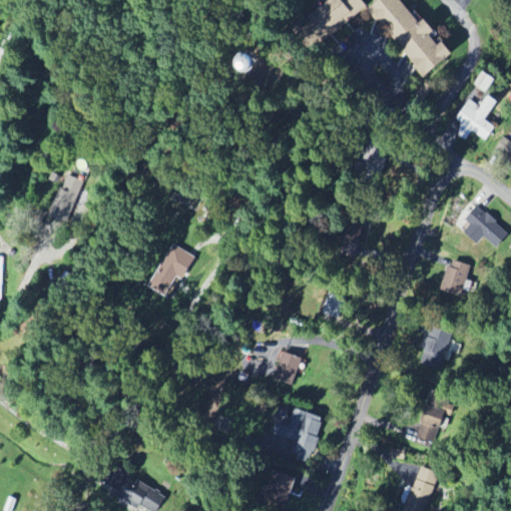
[(369,7),(364,0),(325,0),(308,13),(327,38),(369,7)]
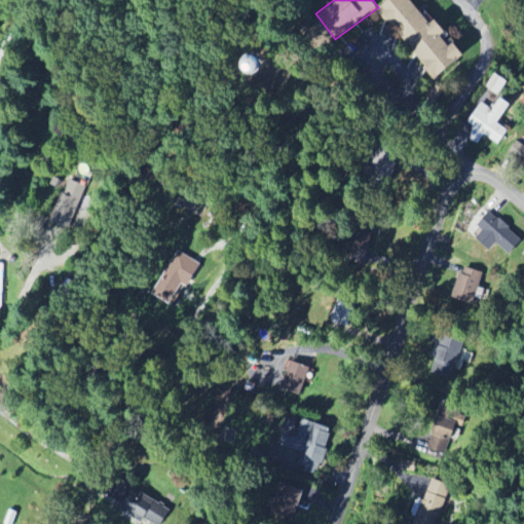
[(438,77),(465,54),(456,42),(451,46),(442,35),(447,31),(437,19),(432,23),(412,0),(390,0),(380,8),(438,77)]
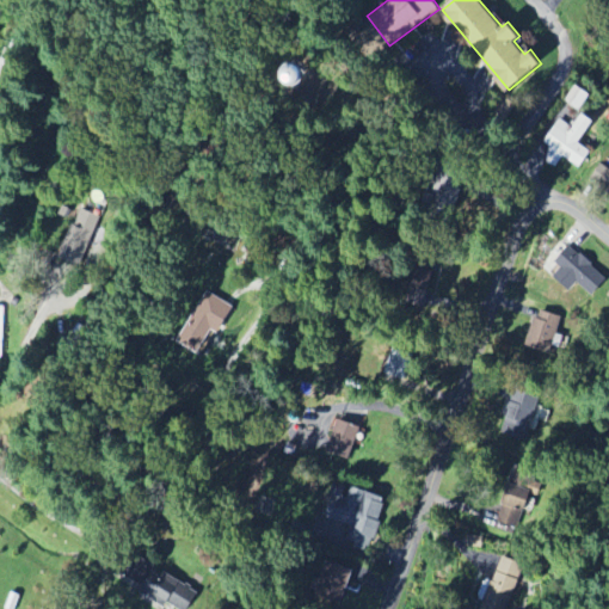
[(325,65),(303,66),(305,84),(326,84),(325,65)]
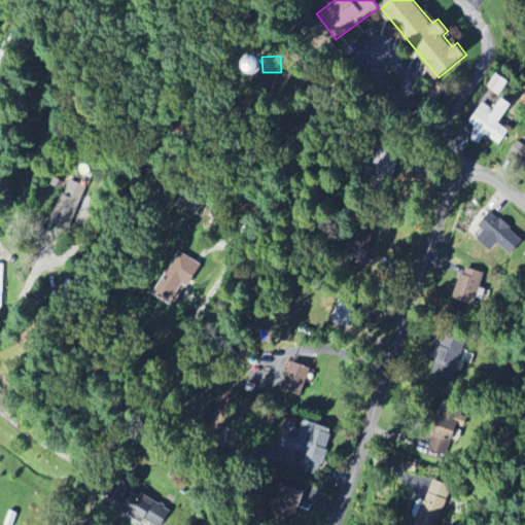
[(508,130),(497,123),(510,103),(499,96),(491,108),(481,101),(467,121),(475,126),(467,137),(478,143),(484,134),(498,143),(508,130)]
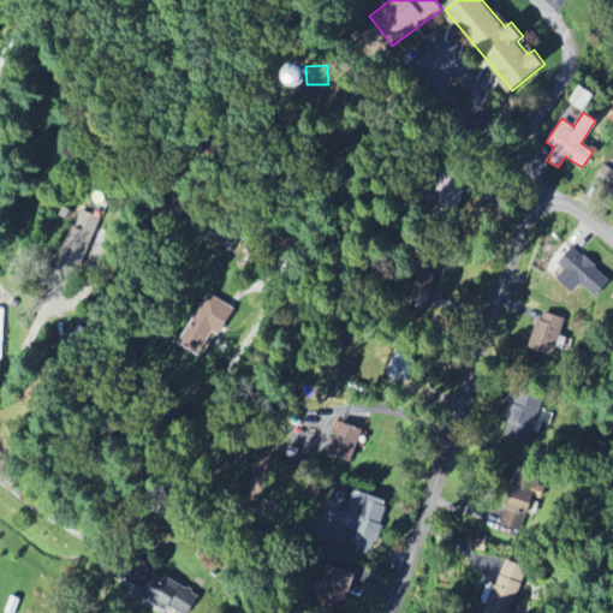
[(612,168),(612,170),(602,164),(591,180),(612,194),(612,168)]
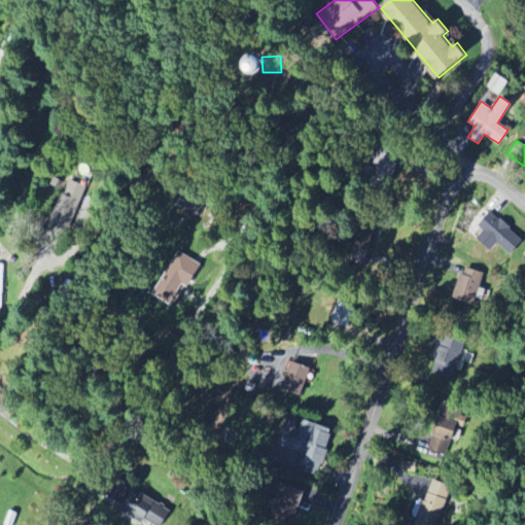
[(373,173),(395,172),(394,159),(372,160),(373,173)]
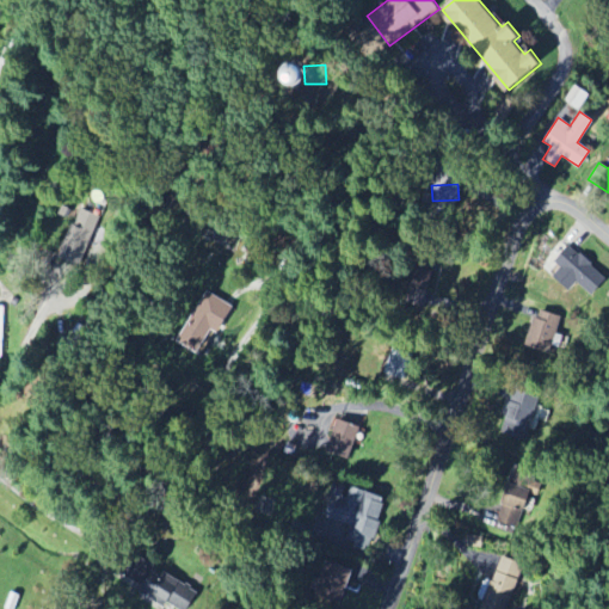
[(97,214),(75,207),(59,258),(79,265),(97,214)]
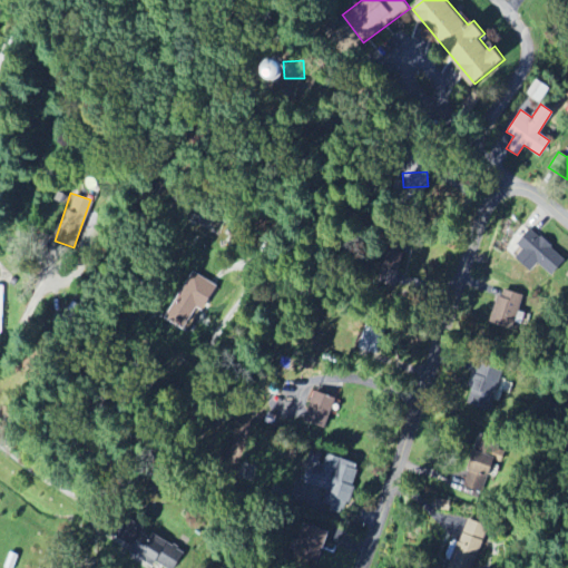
[(530,271),(537,263),(551,275),(566,258),(530,227),(516,244),(522,250),(515,257),(530,271)]
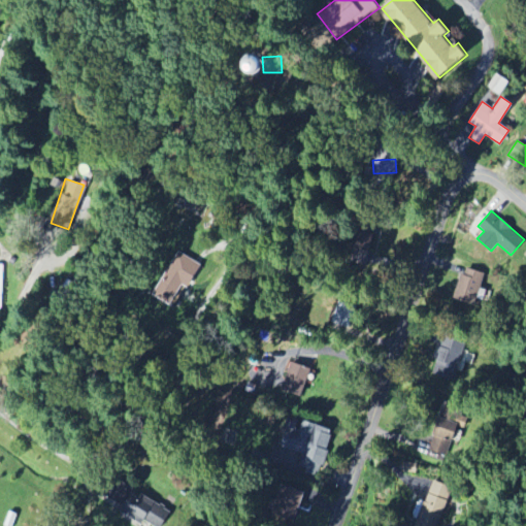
[(155,297),(172,304),(181,285),(189,289),(200,263),(174,251),(155,297)]
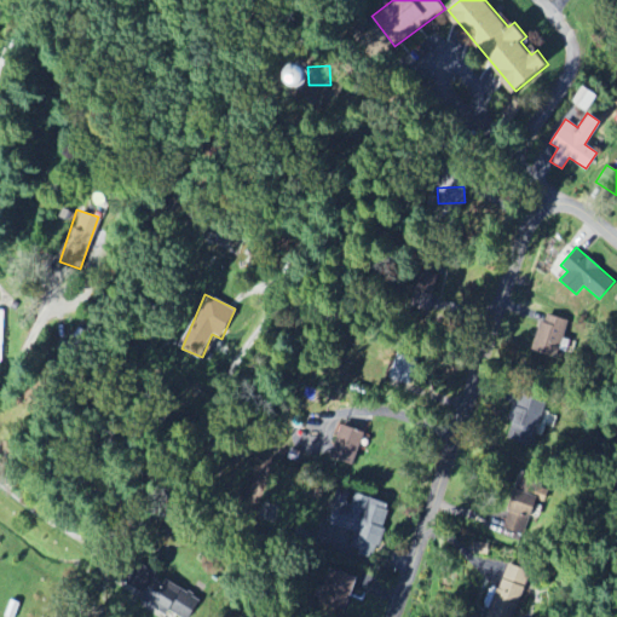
[(530,349),(555,357),(569,321),(543,312),(530,349)]
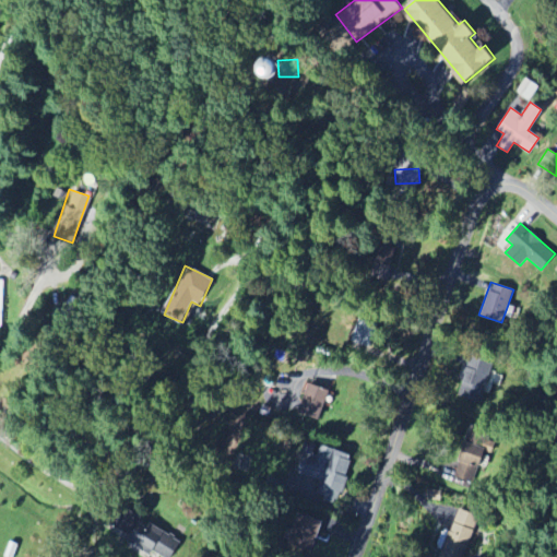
[(376,323),(357,317),(350,341),(368,346),(376,323)]
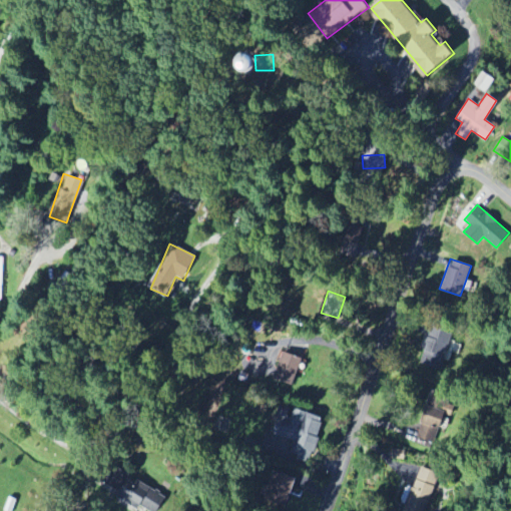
[(419,363),(440,368),(450,331),(426,325),(420,349),(423,349),(419,363)]
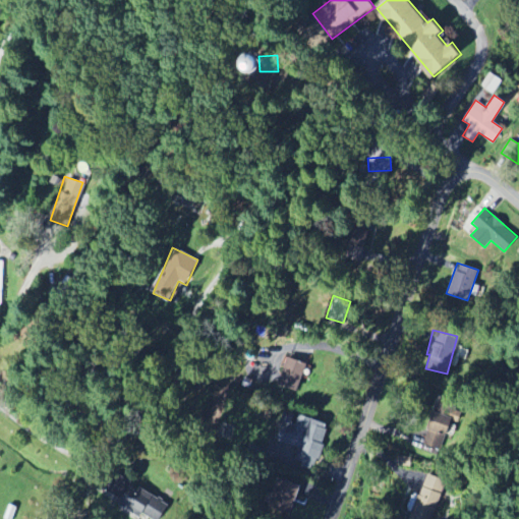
[(296,390),(306,363),(280,354),(271,381),(296,390)]
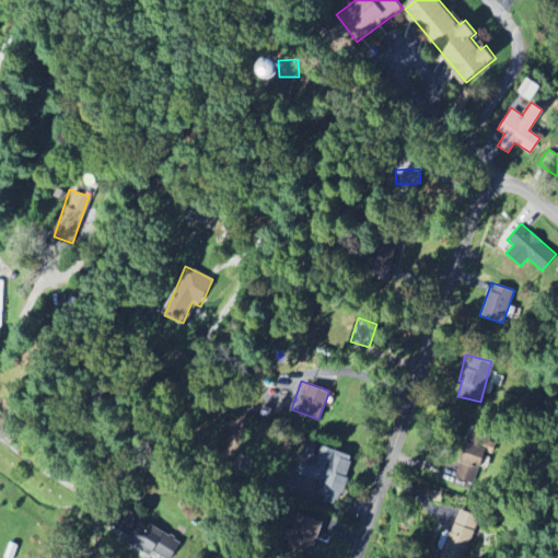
[(473,486),(490,443),(477,438),(475,443),(467,440),(452,478),(473,486)]
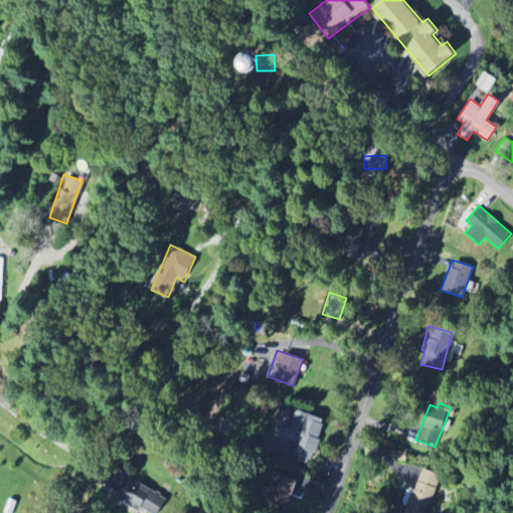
[(312,460),(324,416),(293,408),(280,405),(272,435),(294,441),(290,455),(312,460)]
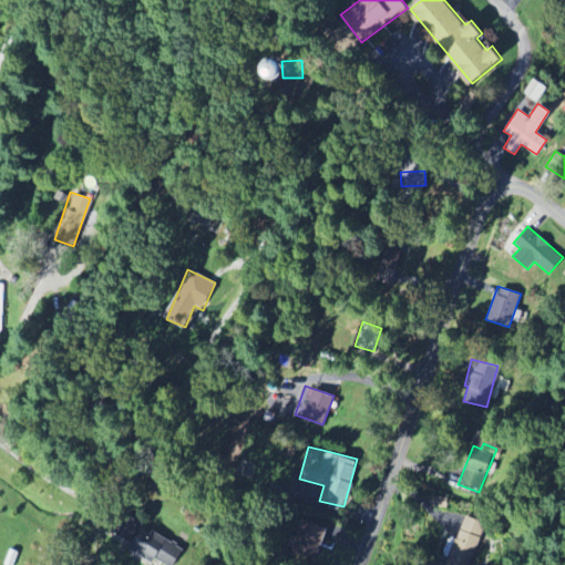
[(110,532),(131,542),(140,524),(119,514),(110,532)]
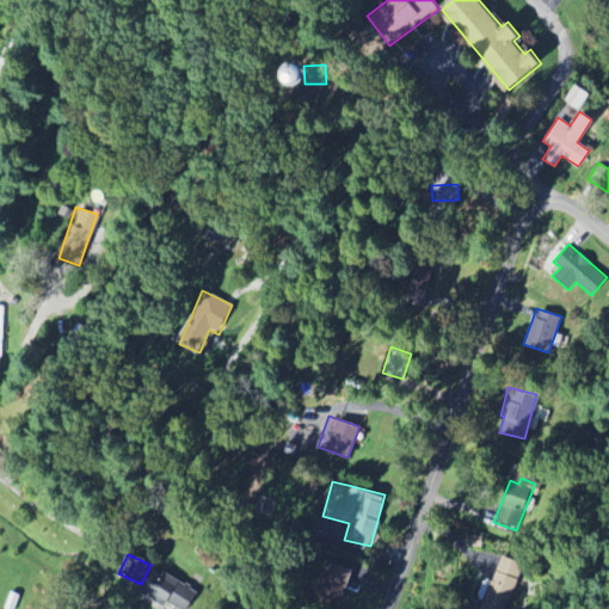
[(354,565),(328,554),(313,592),(338,602),(354,565)]
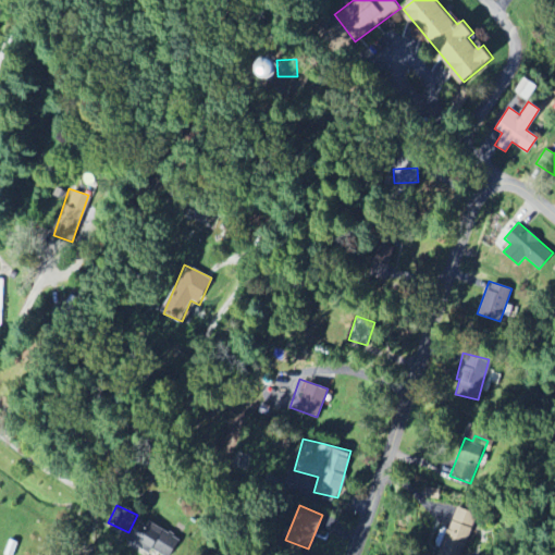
[(460,554),(476,513),(454,505),(436,554),(460,554)]
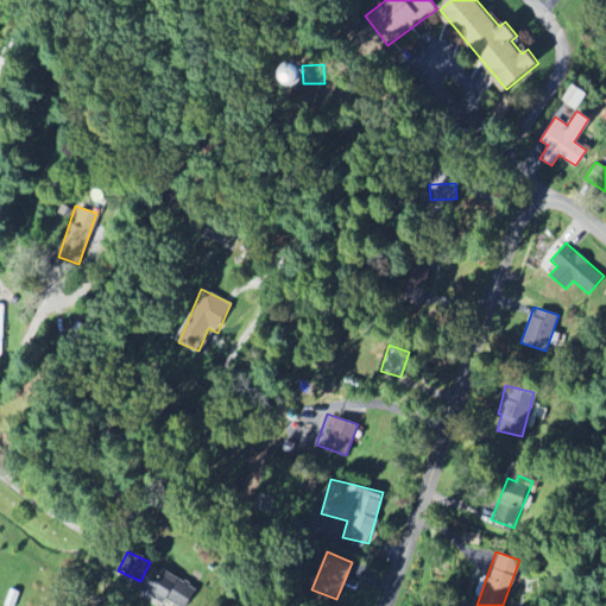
[(175,605),(183,605),(194,589),(153,563),(137,587),(162,603),(164,599),(175,605)]
